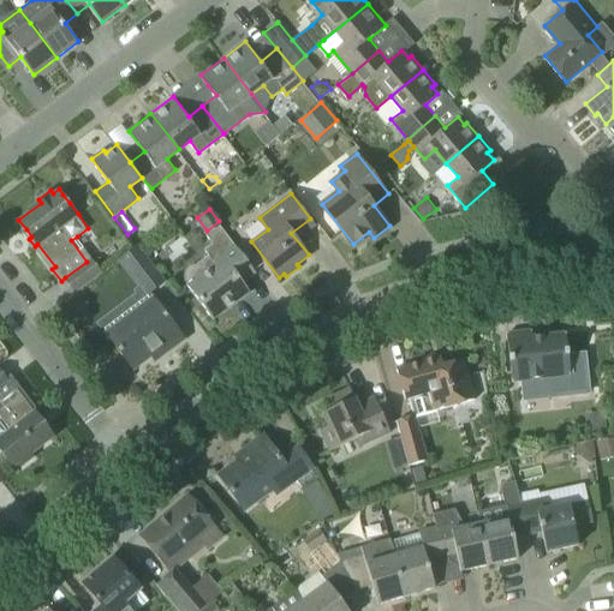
[(236,244),(219,221),(207,231),(206,231),(214,241),(204,247),(209,253),(196,264),(194,264),(190,267),(188,269),(185,271),(185,276),(186,279),(188,281),(190,285),(189,285),(213,317),(250,289),(243,280),(256,270),(236,244)]
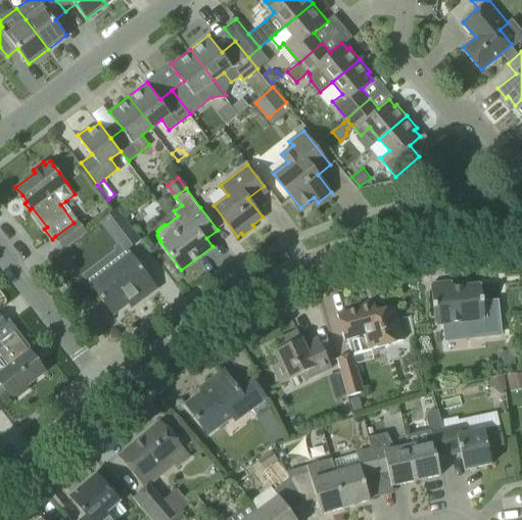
[(126,248),(139,238),(117,209),(103,220),(126,248)]
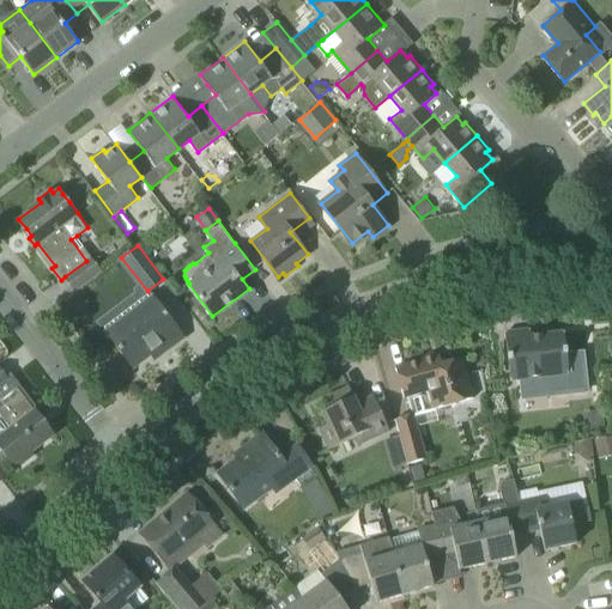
[(65,276),(67,280),(74,290),(100,270),(90,257),(86,261),(65,276)]
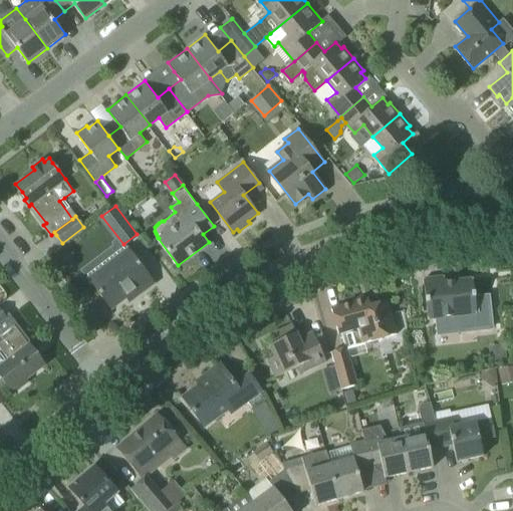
[(154,281),(130,248),(89,279),(111,306),(136,288),(140,292),(154,281)]
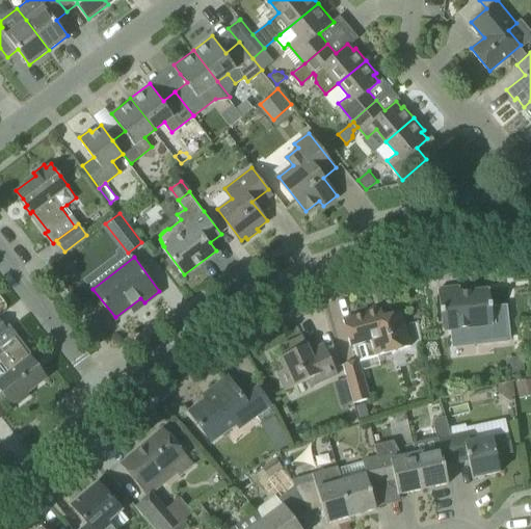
[(507,303),(492,305),(490,288),(461,291),(461,286),(440,288),(444,328),(451,327),(477,325),(479,342),(511,339),(507,303)]
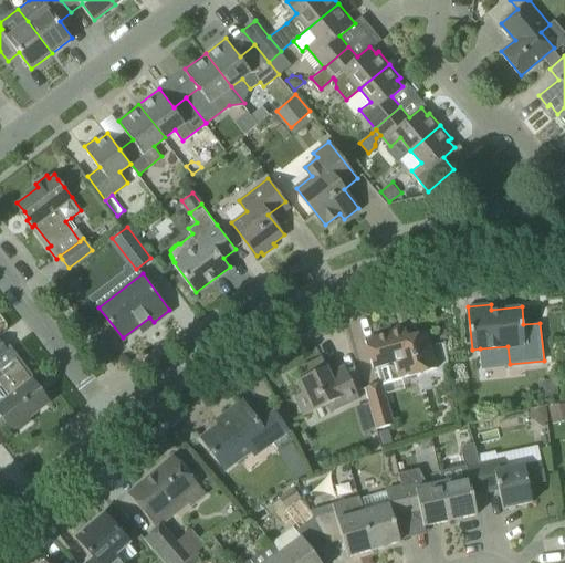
[(400,376),(437,366),(427,330),(408,335),(405,324),(404,324),(405,327),(366,339),(373,365),(377,364),(382,382),(400,376)]
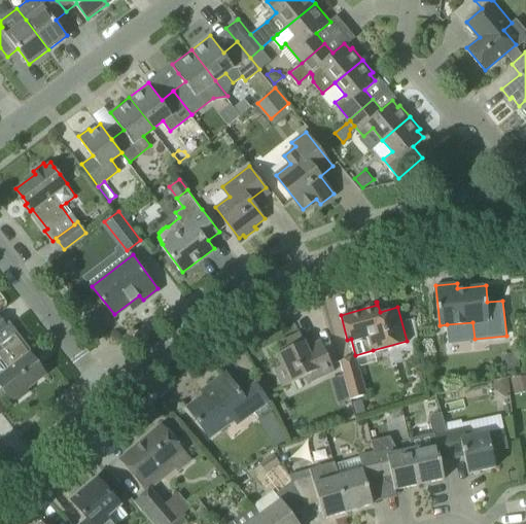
[(0,357),(0,383),(11,399),(16,395),(19,398),(29,390),(27,388),(46,373),(35,358),(38,356),(33,350),(31,351),(16,333),(18,332),(10,321),(6,324),(0,315),(0,355),(1,357),(0,357)]
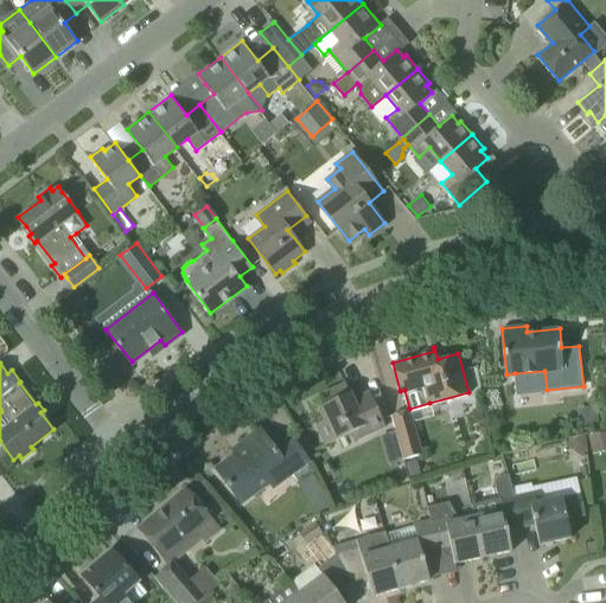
[(367,434),(386,424),(370,390),(353,398),(350,391),(345,382),(323,393),(326,403),(319,406),(325,419),(317,423),(326,444),(351,432),(349,428),(362,422),(367,434)]
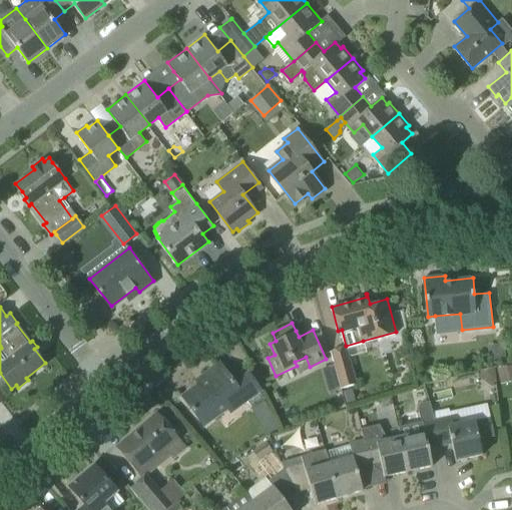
[(489,343),(490,361),(506,360),(505,342),(489,343)]
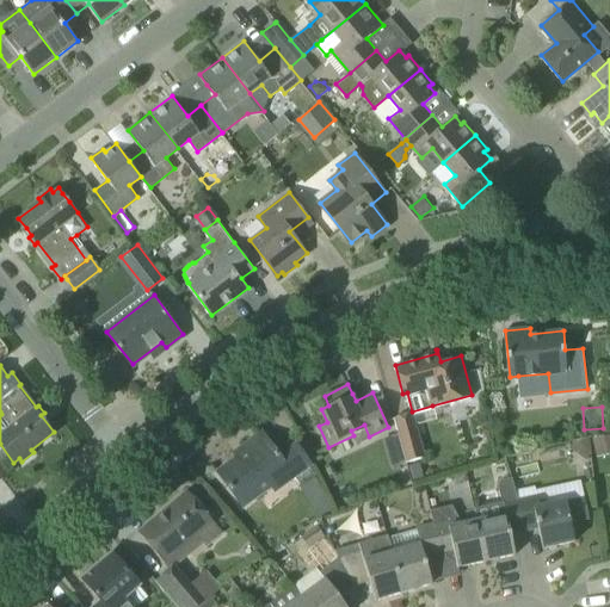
[(395,416),(399,432),(400,439),(406,460),(410,460),(419,458),(423,457),(418,435),(414,423),(412,412),(395,416)]
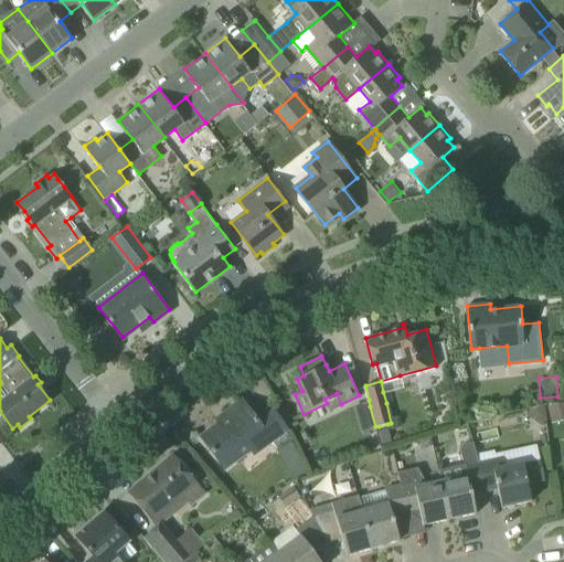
[(202,436),(224,467),(251,448),(254,453),(288,428),(270,405),(255,416),(243,399),(226,411),(230,415),(202,436)]
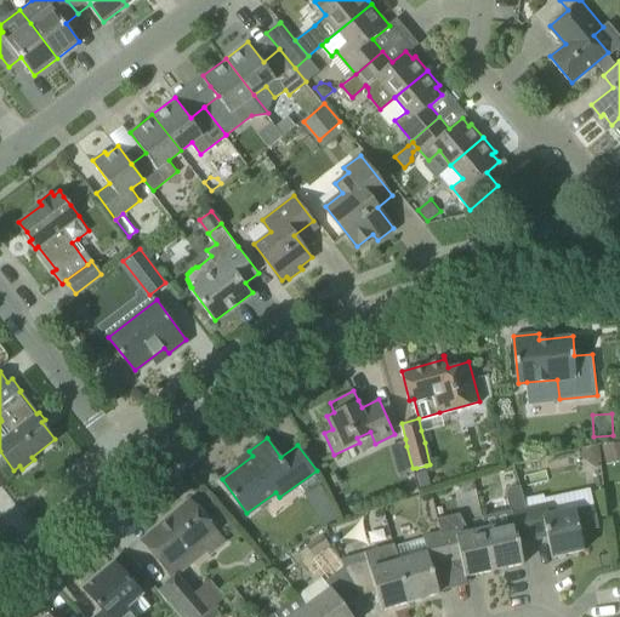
[(619,440),(603,445),(608,462),(619,457),(619,440)]
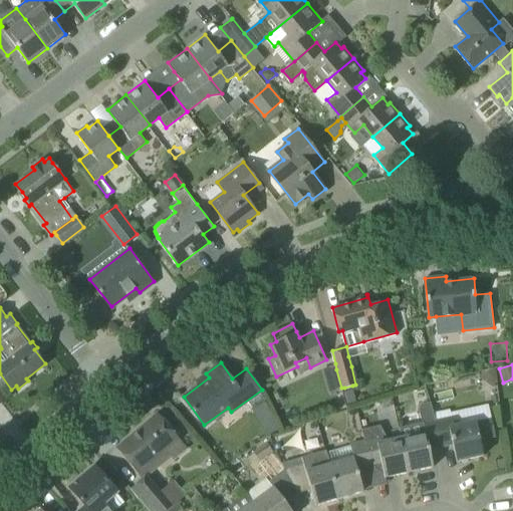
[(479,374),(493,386),(497,379),(495,366),(483,369),(479,374)]
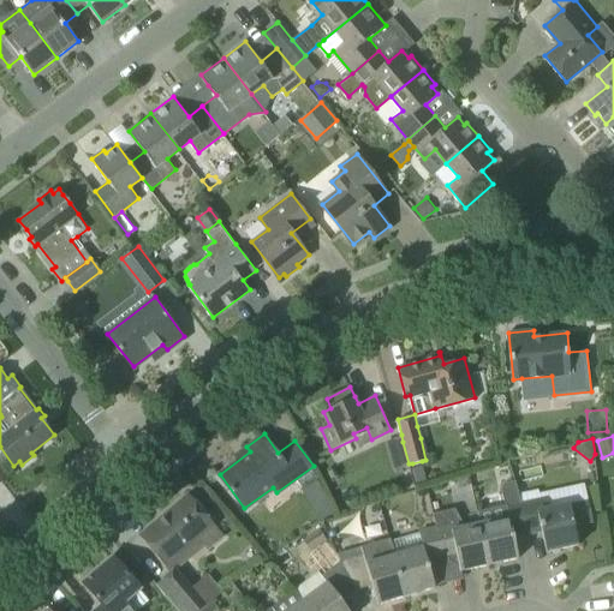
[(482,522),(490,563),(519,556),(514,535),(529,532),(522,501),(517,478),(504,481),(502,490),(506,504),(480,510),(482,522)]
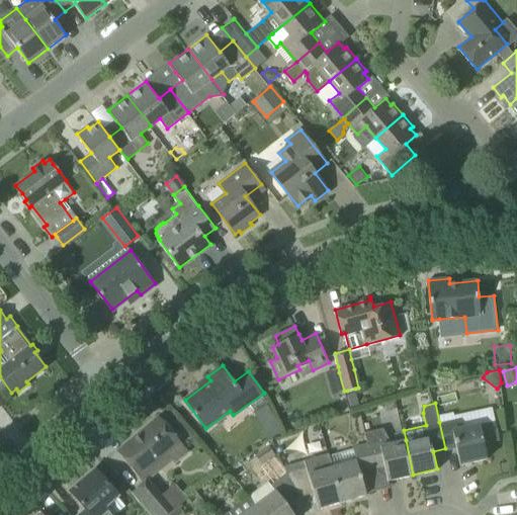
[(117,450),(140,477),(169,451),(177,460),(189,450),(160,415),(117,450)]
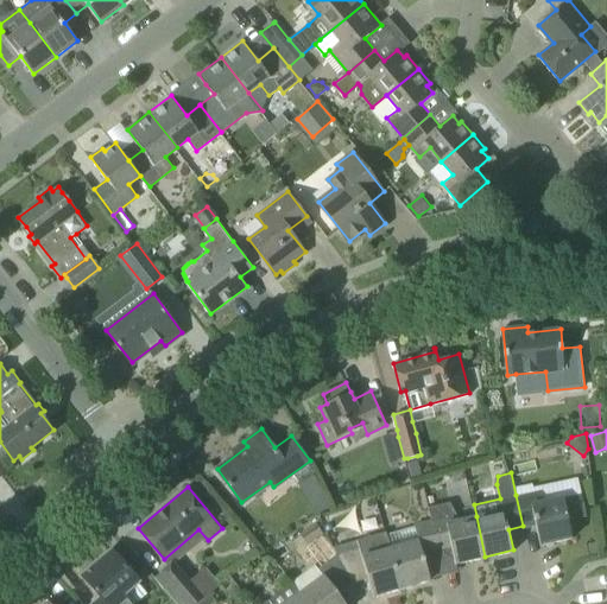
[(516,495),(523,526),(536,523),(541,544),(573,536),(569,520),(588,515),(583,493),(544,502),(542,490),(516,495)]
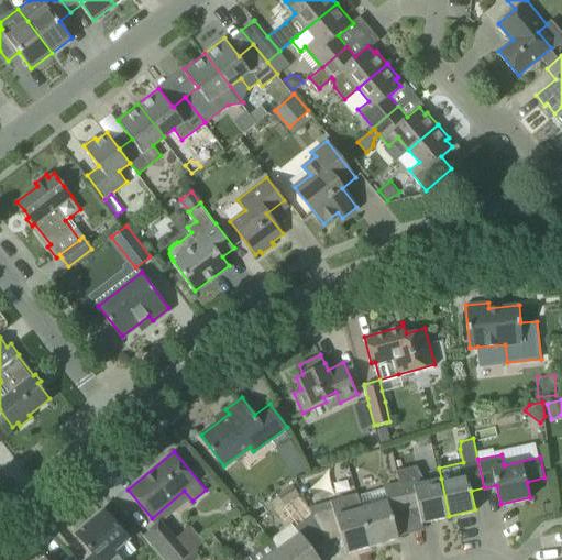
[(304,460),(288,468),(293,476),(308,469),(304,460)]
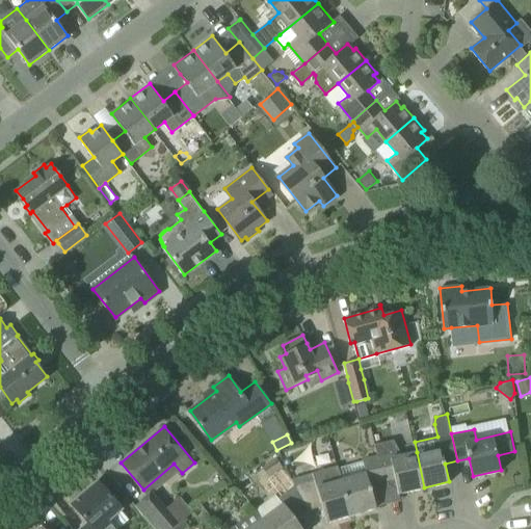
[(399,493),(424,487),(417,452),(404,454),(394,439),(375,445),(378,455),(383,481),(396,479),(399,493)]
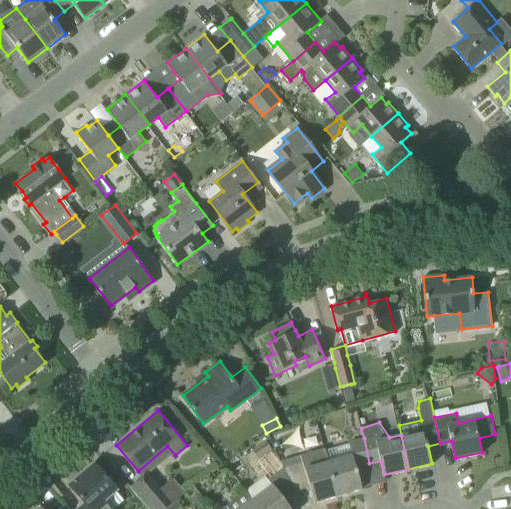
[(266,438),(253,448),(260,457),(273,447),(266,438)]
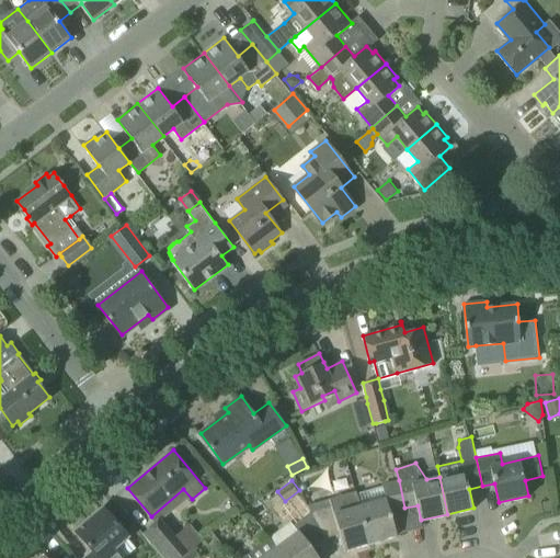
[(383,484),(357,491),(356,491),(372,543),(397,535),(390,511),(404,508),(399,480),(383,484)]
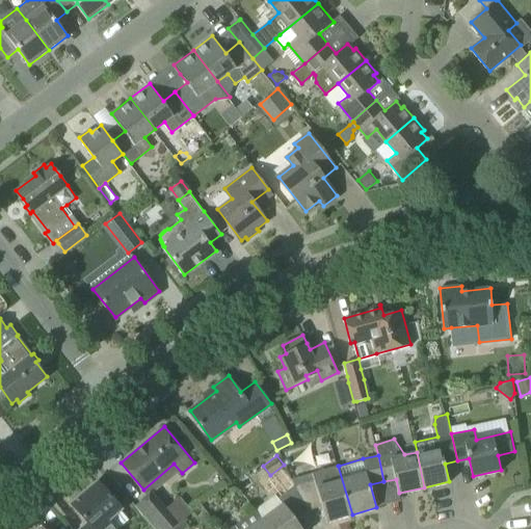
[(338,466),(339,466),(338,465),(314,472),(316,479),(295,484),(308,509),(322,505),(327,522),(352,514),(338,466)]
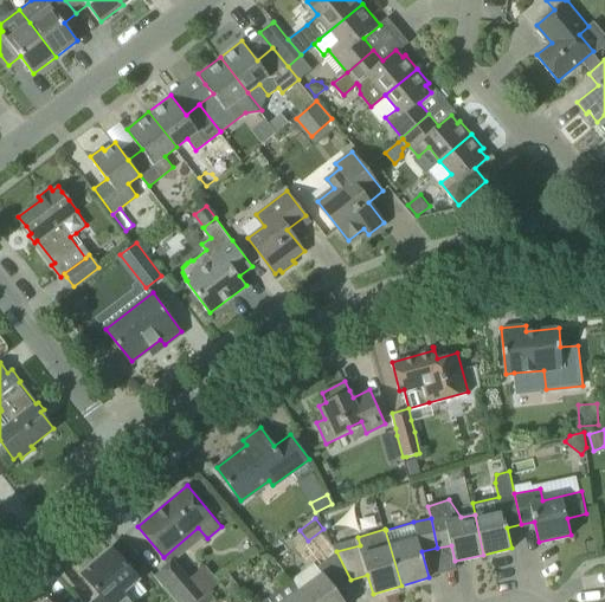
[(334,554),(336,551),(328,541),(321,545),(329,556),(334,554)]
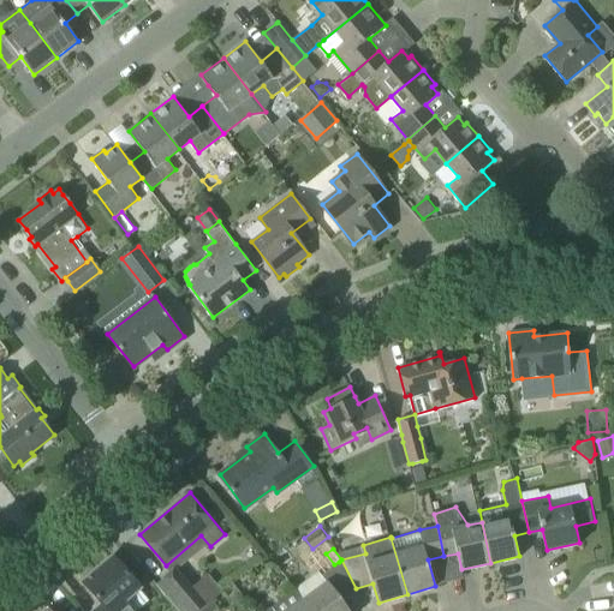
[(135,610),(125,600),(141,587),(114,556),(84,581),(102,604),(93,610),(135,610)]
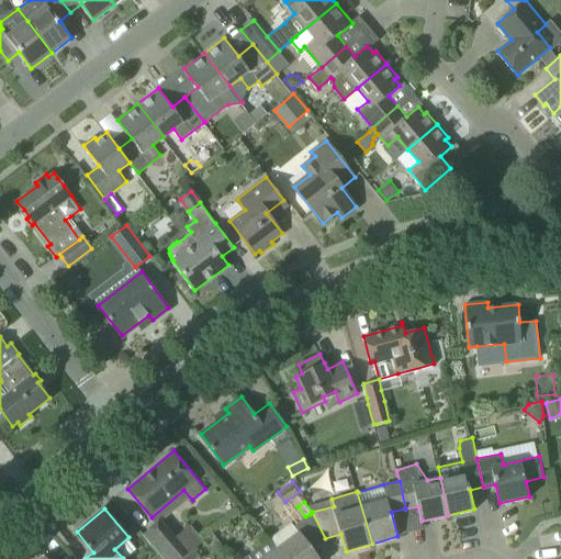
[(305,516),(294,525),(300,533),(279,548),(287,558),(320,558),(312,548),(325,538),(312,512),(310,514),(305,516)]
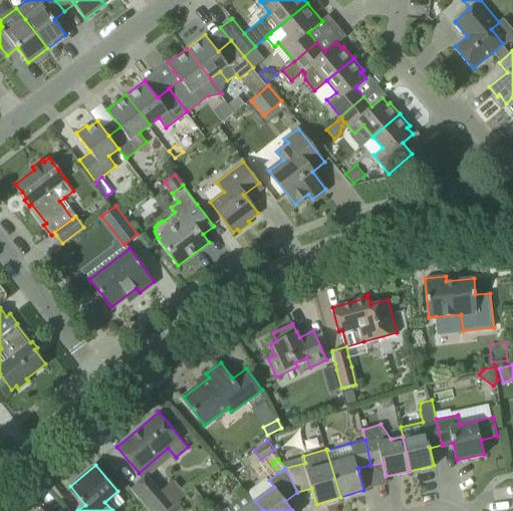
[(161,490),(148,475),(148,474),(144,478),(140,481),(132,488),(151,510),(165,510),(187,493),(175,479),(161,490)]
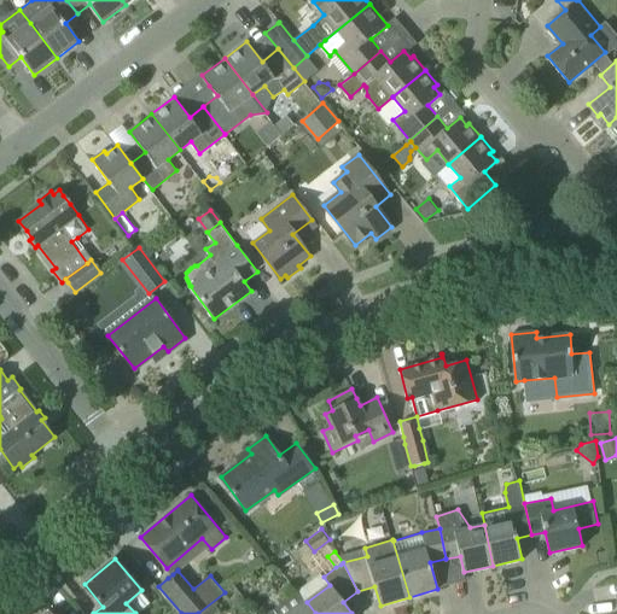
[(297,590),(274,608),(265,613),(315,613),(307,602),(306,602),(297,590)]
